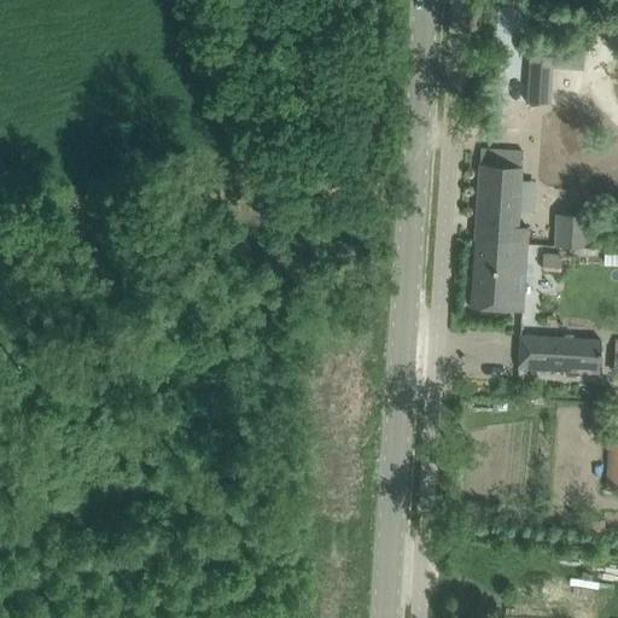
[(543,104),(546,60),(583,63),(584,46),(530,42),(526,103),(543,104)]
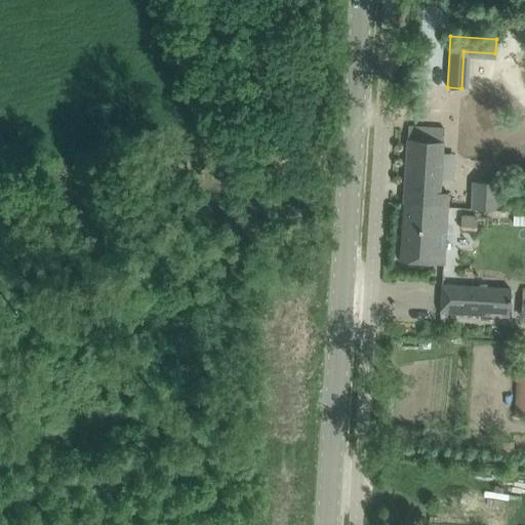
[(405,177),(411,178),(411,191),(404,190),(403,204),(447,207),(448,193),(440,193),(444,142),(443,142),(444,127),(408,125),(405,177)]
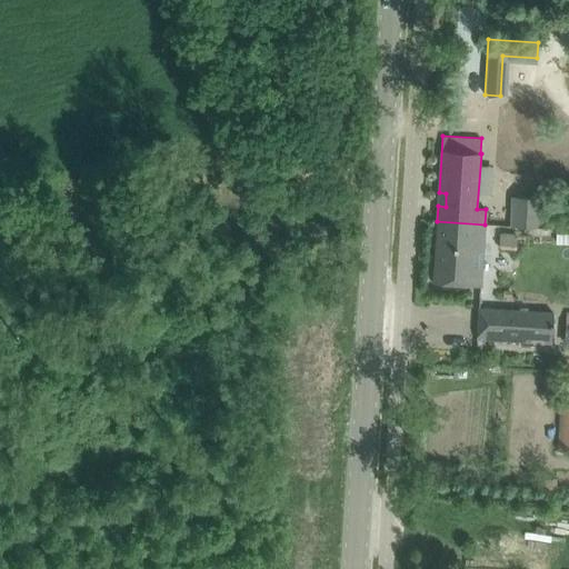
[(538,228),(540,199),(508,197),(506,226),(538,228)]
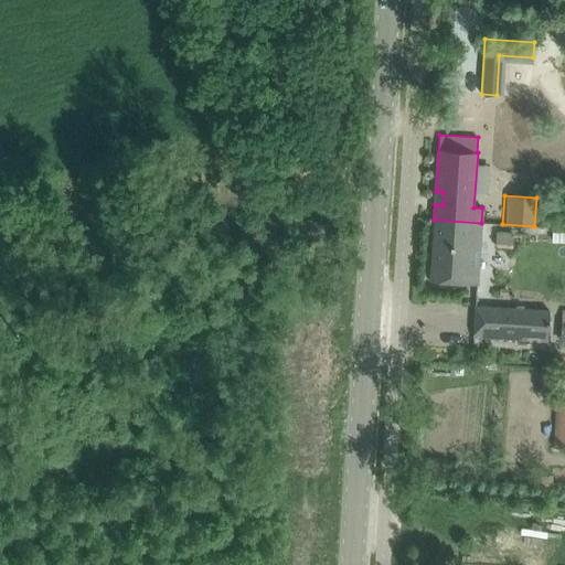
[(478,285),(481,223),(434,220),(430,281),(478,285)]
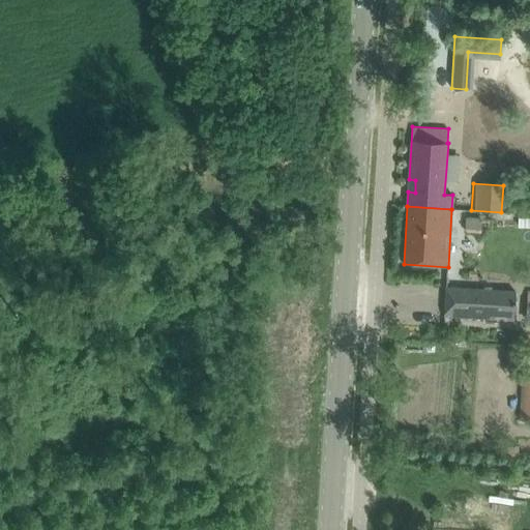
[(466,218),(465,231),(479,232),(480,219),(466,218)]
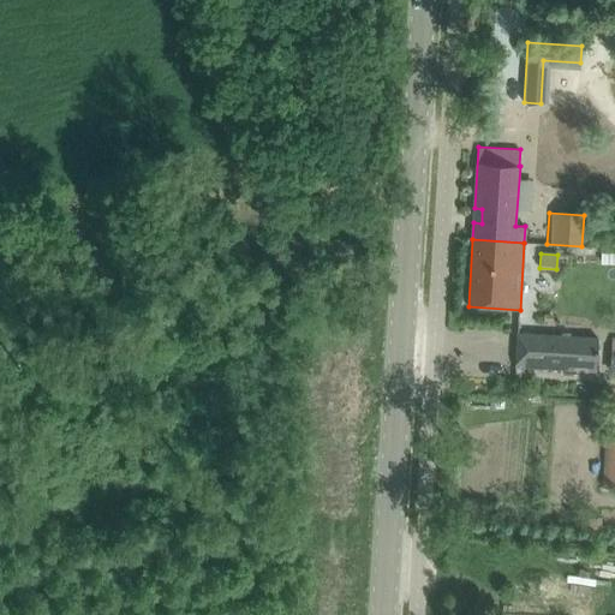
[(596,371),(598,338),(517,333),(515,366),(574,370),(574,366),(586,366),(586,371),(596,371)]
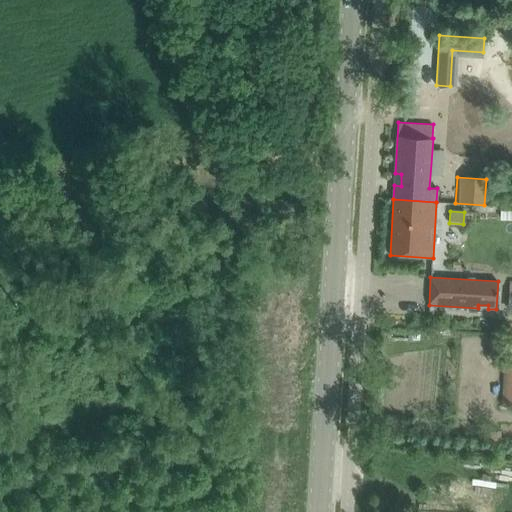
[(511,407),(511,371),(501,371),(500,407),(511,407)]
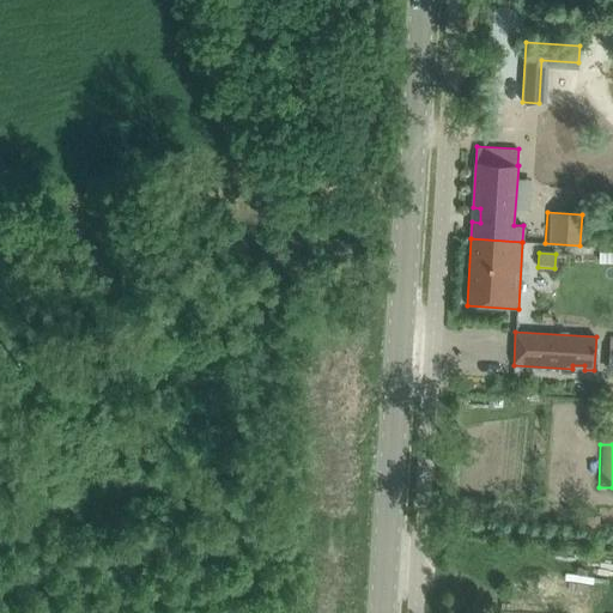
[(589,517),(589,528),(599,528),(599,517),(589,517)]
